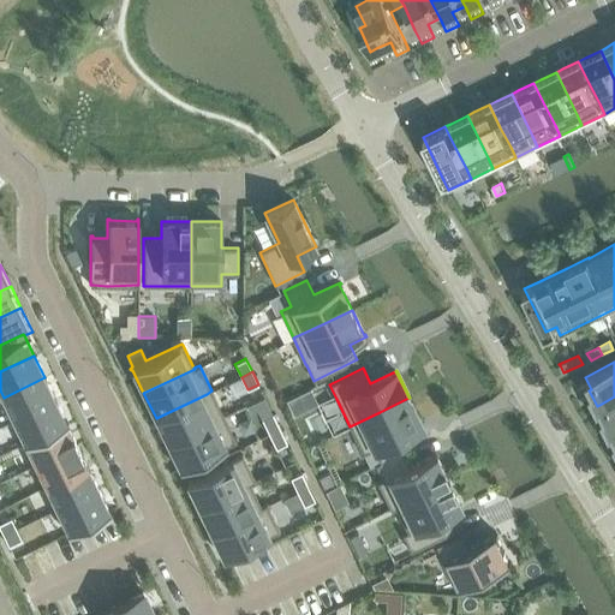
[(45,377),(4,398),(15,419),(55,400),(45,377)]
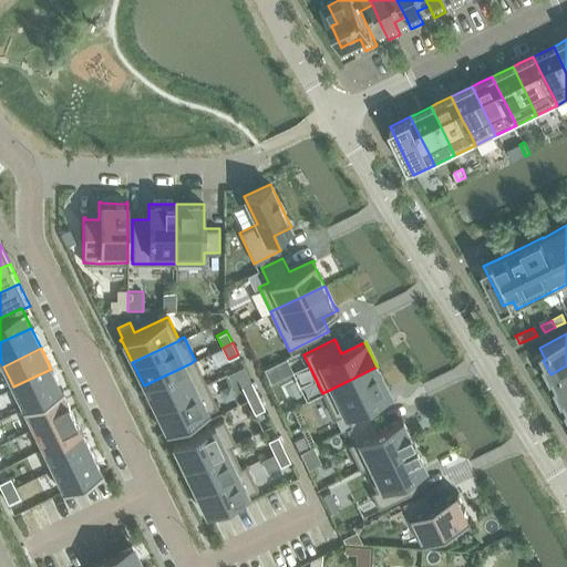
[(286,358),(264,369),(270,382),(292,372),(286,358)]
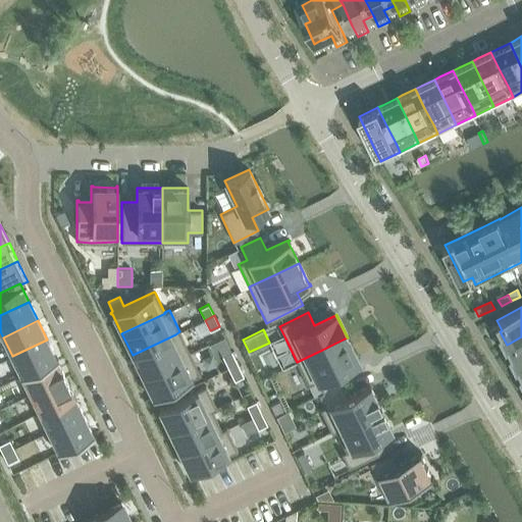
[(175,334),(133,355),(143,376),(186,356),(190,353),(179,331),(175,334)]
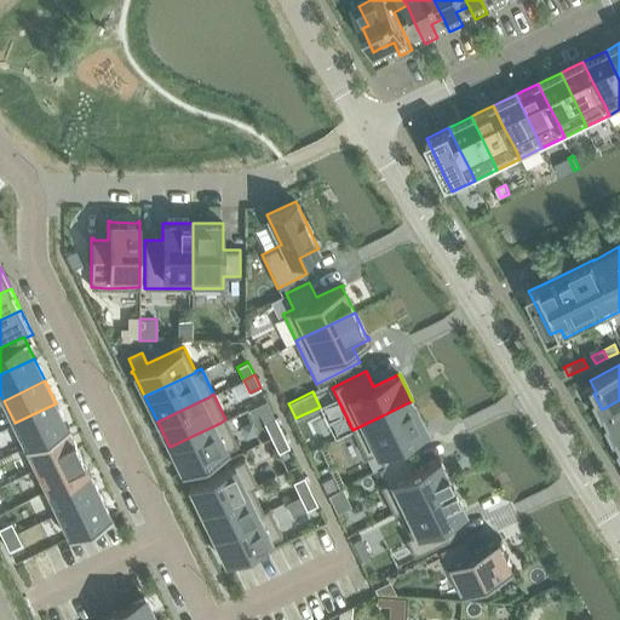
[(614,435),(616,434),(619,431),(619,400),(604,408),(608,417),(606,418),(614,435)]
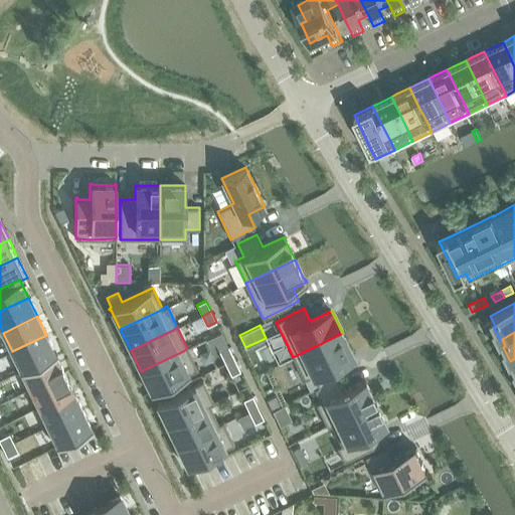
[(318,345),(293,357),(304,380),(313,375),(318,386),(337,377),(332,366),(353,356),(342,333),(318,345)]
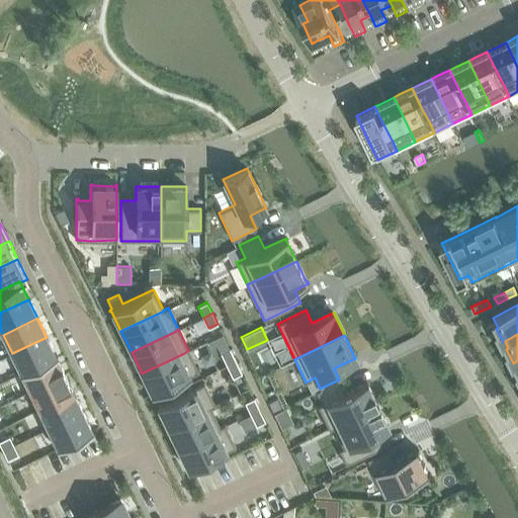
[(345,335),(344,335),(355,358),(356,357),(345,335)]
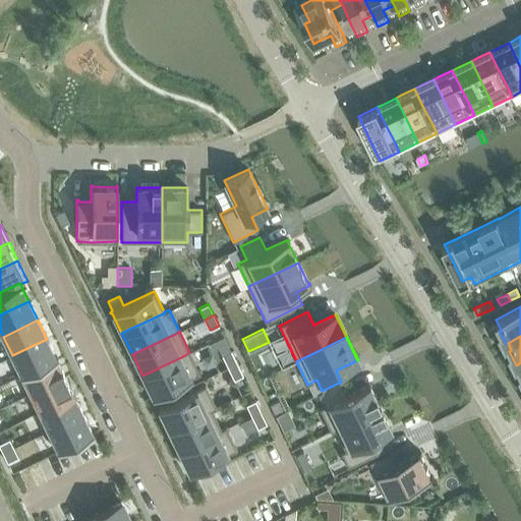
[(47,339),(12,355),(20,373),(56,357),(47,339)]
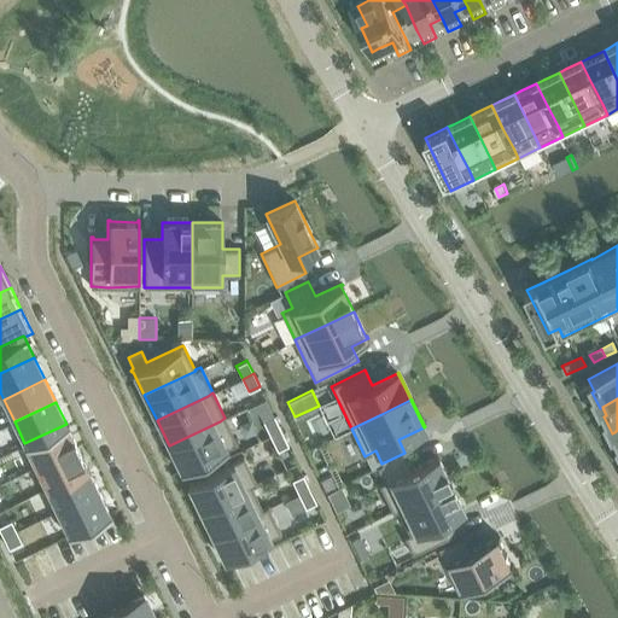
[(274,415),(263,421),(270,436),(281,431),(274,415)]
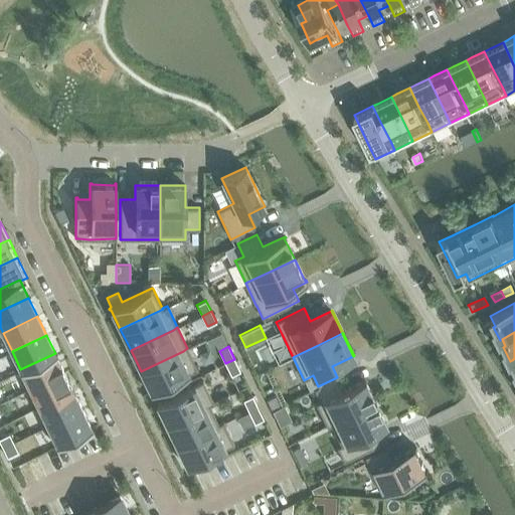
[(183,351),(141,371),(150,390),(149,391),(150,393),(197,369),(197,368),(187,348),(183,351)]
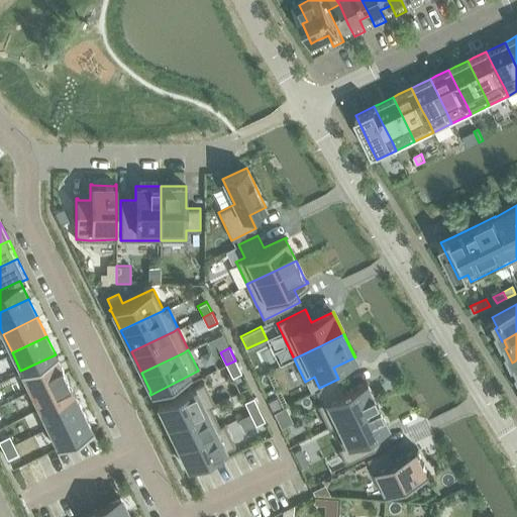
[(20,371),(19,372),(20,373),(21,373),(29,390),(47,381),(64,373),(61,365),(56,355),(58,355),(57,353),(56,354),(20,371)]
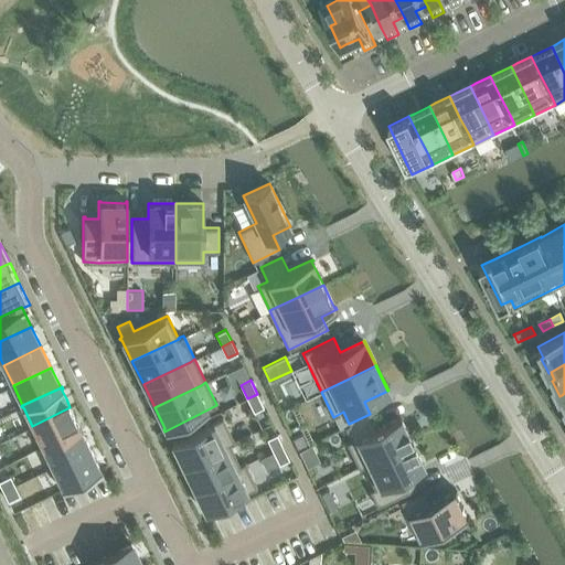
[(257,394),(247,398),(254,412),(264,407),(257,394)]
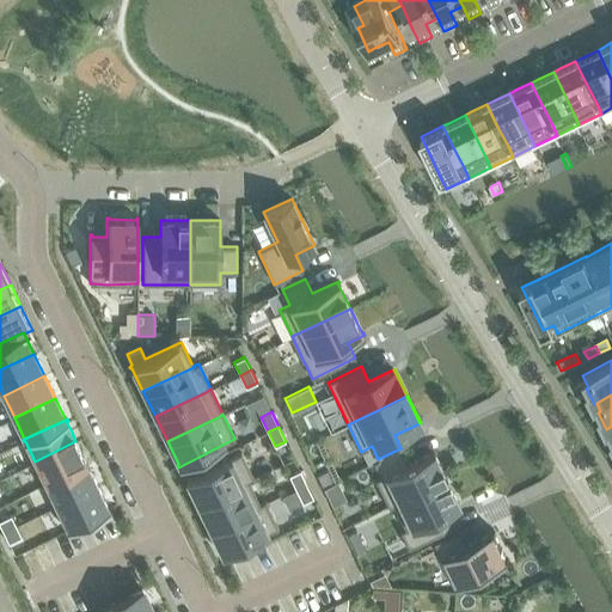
[(56,451),(35,461),(46,483),(86,463),(80,451),(75,441),(56,451)]
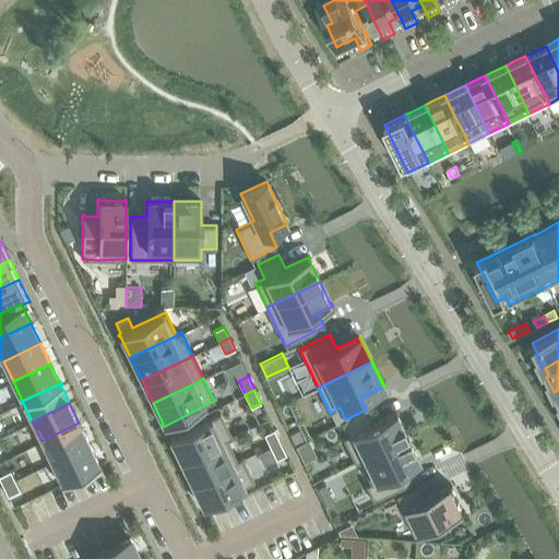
[(345,419),(341,421),(347,436),(343,438),(355,464),(359,462),(359,461),(407,437),(406,433),(400,421),(395,413),(373,424),(366,409),(345,419)]
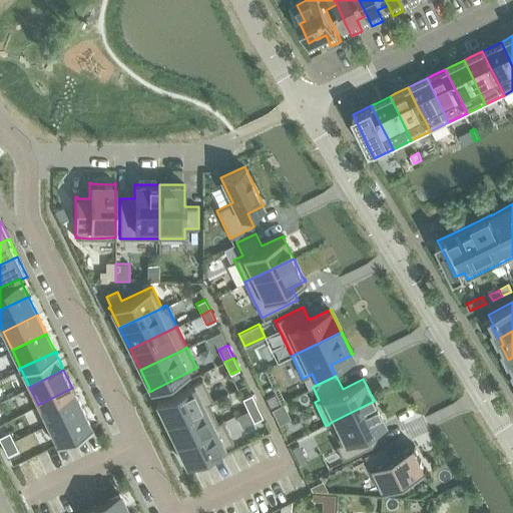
[(198,381),(155,402),(166,423),(208,403),(208,404),(213,402),(202,379),(198,381)]
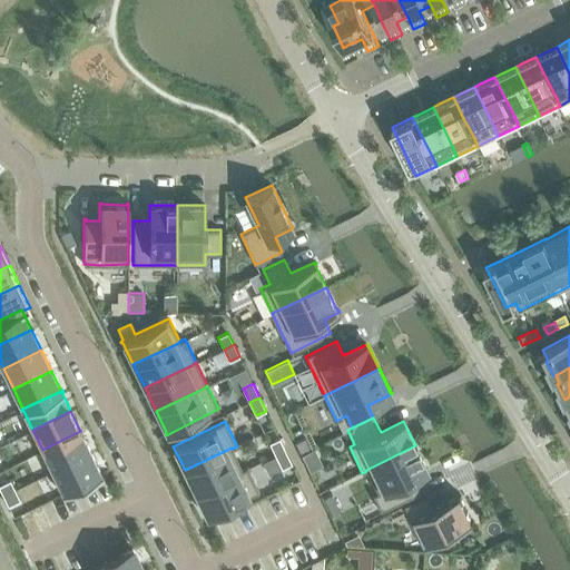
[(80,431),(42,450),(52,470),(90,452),(80,431)]
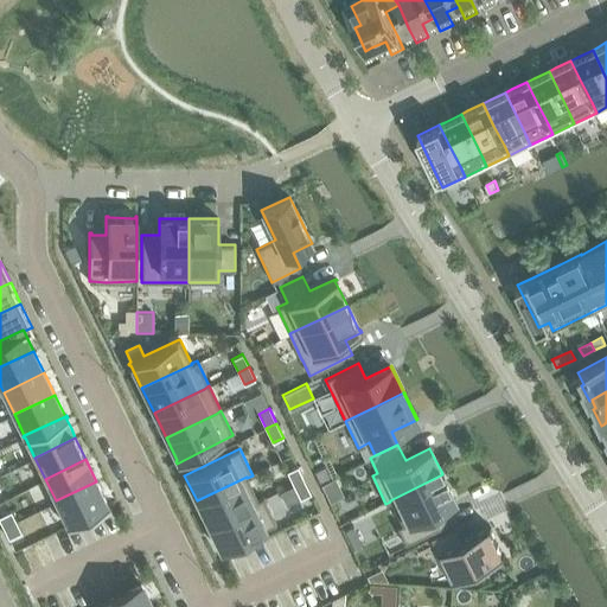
[(298,466),(287,472),(293,485),(304,480),(298,466)]
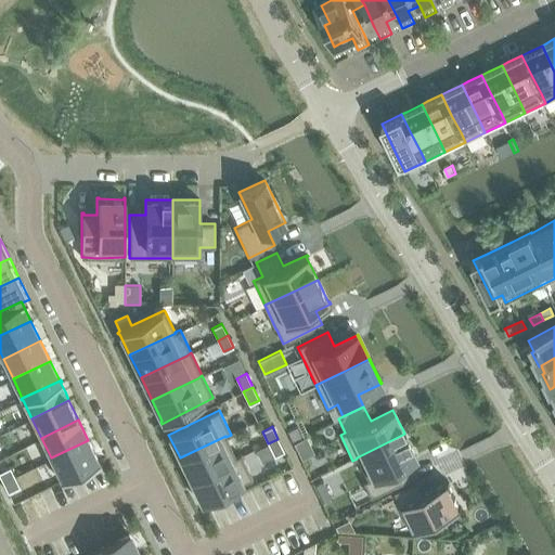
[(297,426),(288,430),(293,440),(301,436),(297,426)]
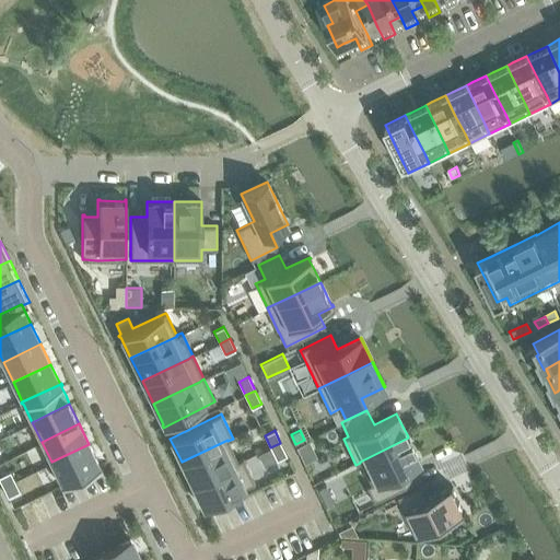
[(408,438),(360,462),(360,463),(356,465),(366,486),(366,488),(374,502),(413,483),(406,469),(420,463),(416,454),(409,441),(408,438)]
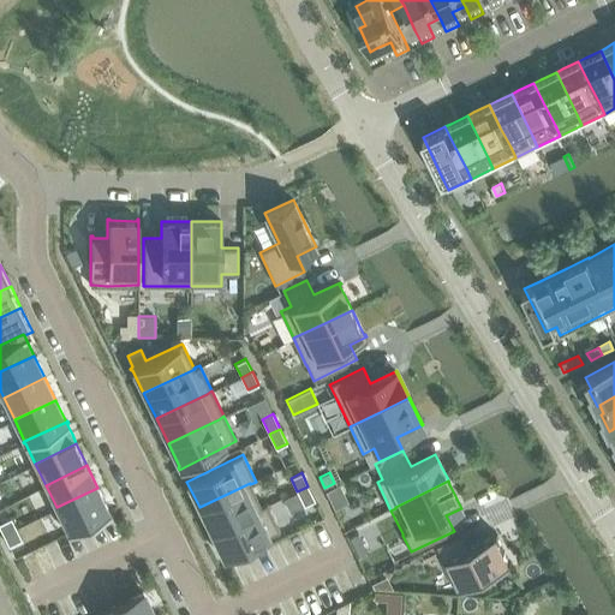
[(250,483),(199,507),(212,532),(262,508),(261,506),(250,484),(250,483)]
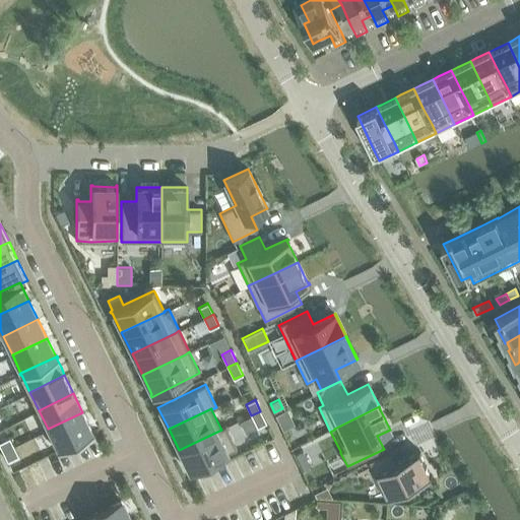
[(286,408),(275,414),(282,430),(294,424),(286,408)]
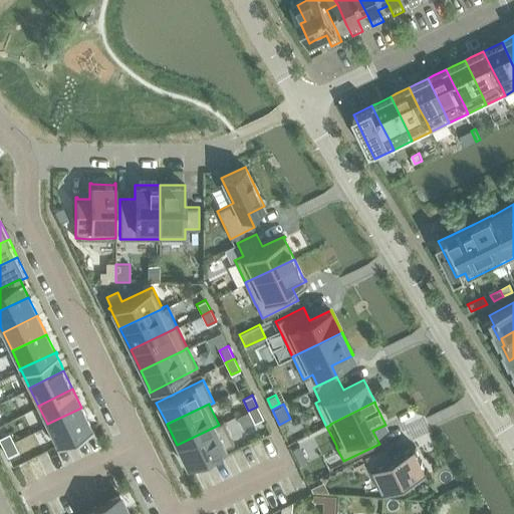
[(257,407),(248,411),(254,423),(263,418),(257,407)]
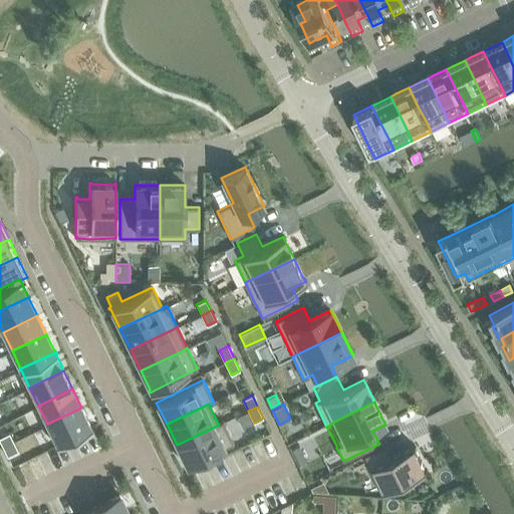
[(81,408),(47,424),(56,443),(55,444),(56,445),(92,427),(92,426),(90,426),(81,408)]
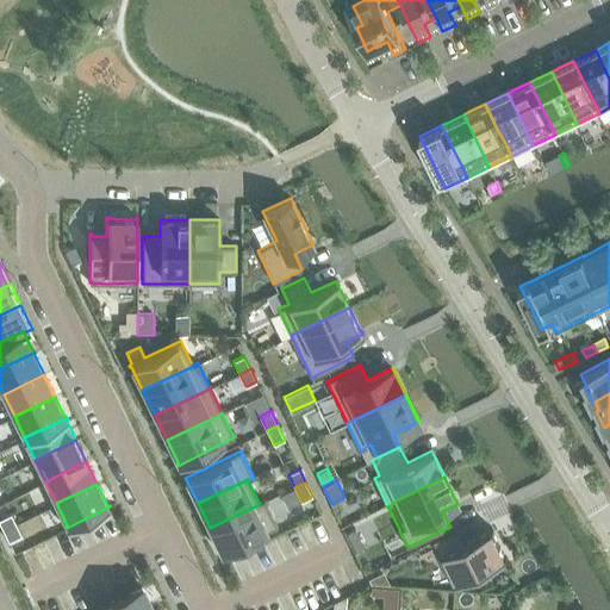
[(260,504),(210,528),(222,553),(272,529),(278,527),(265,499),(259,502),(260,504)]
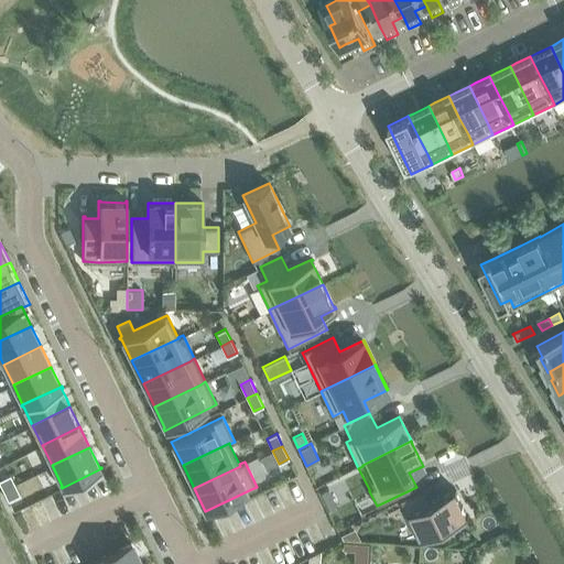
[(10,475),(0,479),(0,484),(3,490),(14,485),(10,475)]
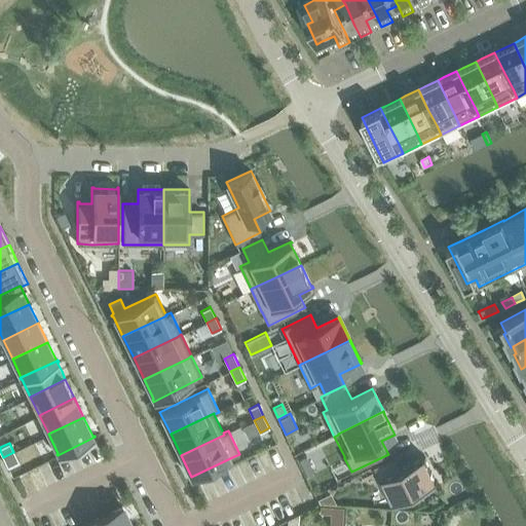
[(13,452),(3,457),(7,466),(19,461),(13,452)]
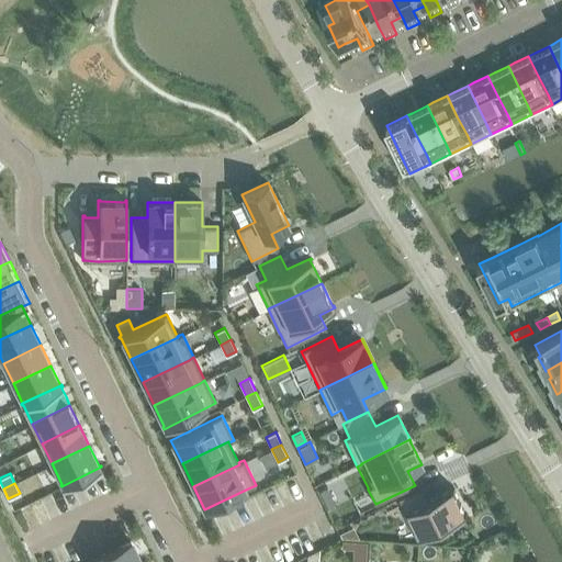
[(424,485),(397,497),(405,512),(405,514),(417,538),(417,539),(437,530),(439,534),(454,526),(452,523),(468,515),(467,514),(454,490),(454,489),(430,499),(424,485)]
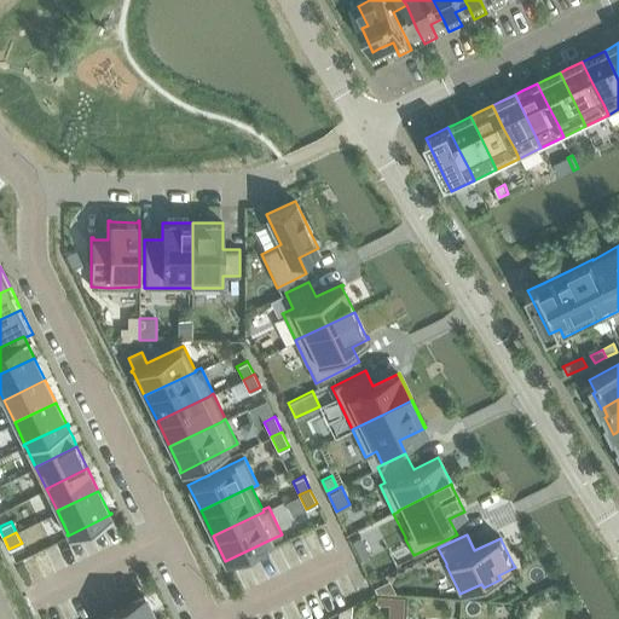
[(360,536),(351,541),(362,561),(370,556),(360,536)]
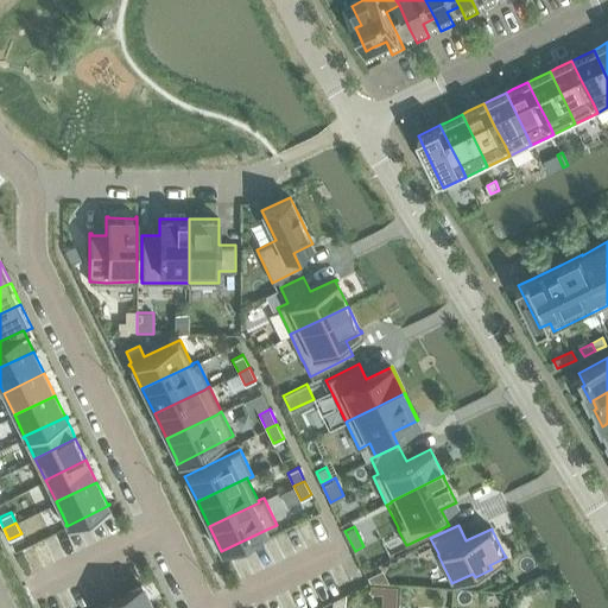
[(382,570),(368,577),(369,581),(387,582),(382,570)]
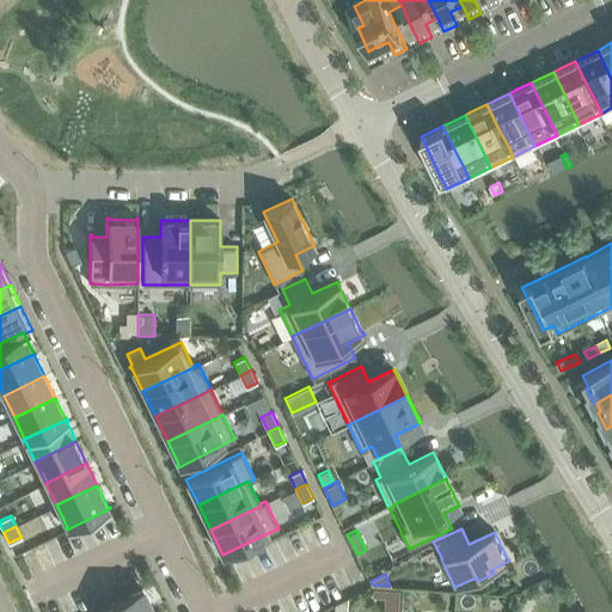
[(153,611),(142,589),(97,611),(153,611)]
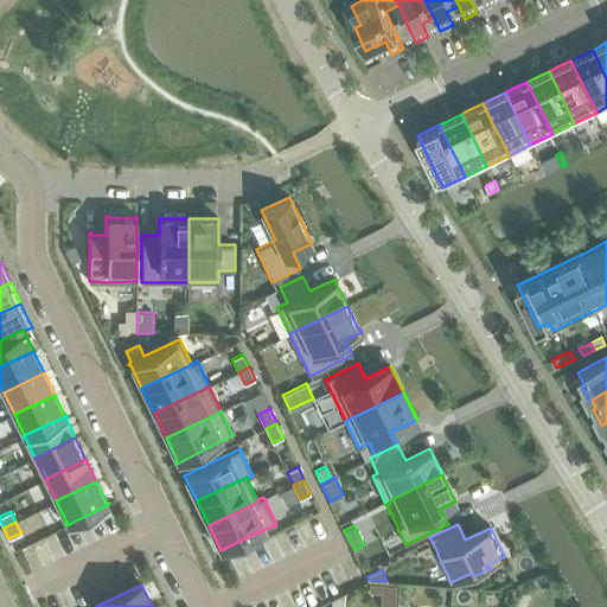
[(371,585),(370,593),(382,593),(381,606),(395,606),(397,586),(371,585)]
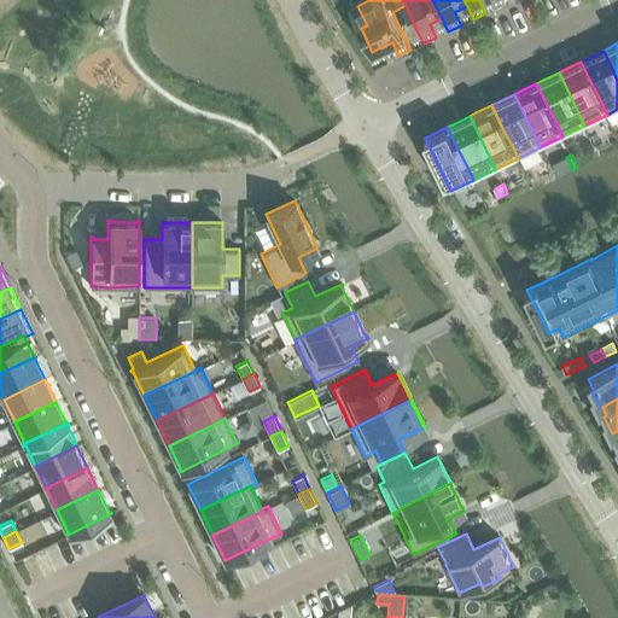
[(339,610),(338,616),(350,616),(351,604),(339,610)]
